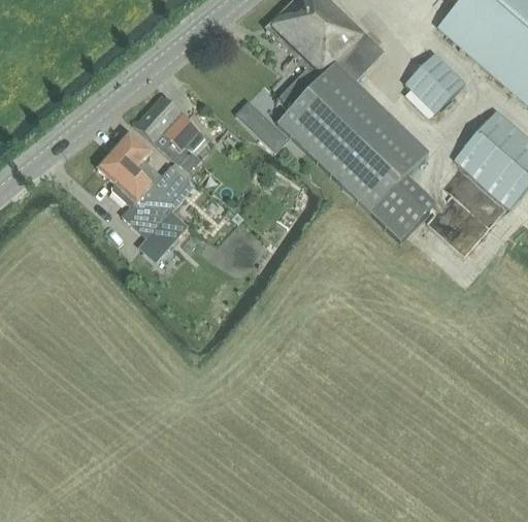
[(384,50),(331,0),(291,0),(264,27),(305,67),(275,98),(288,109),(276,122),(400,240),(429,210),(399,182),(427,152),(354,82),(384,50)]
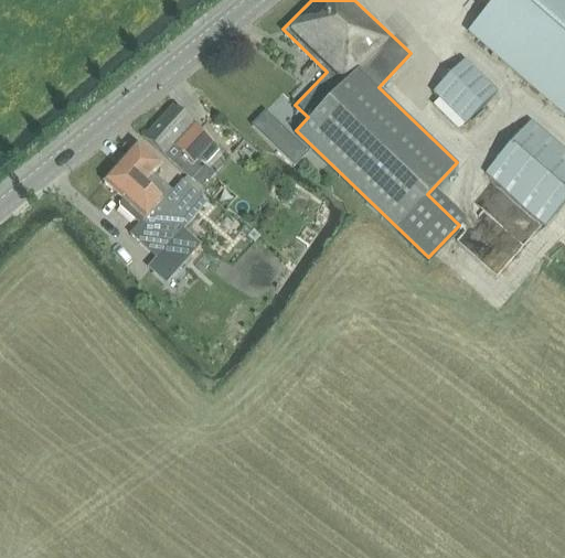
[(564,107),(564,0),(491,0),(470,24),(564,107)]
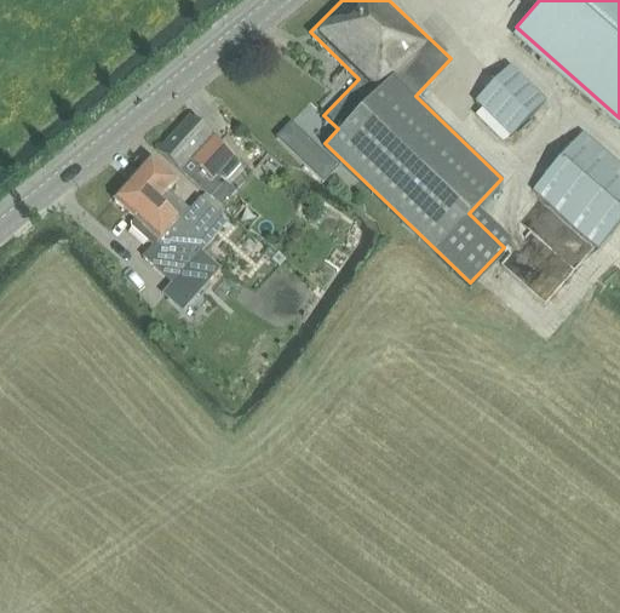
[(475,97),(510,131),(544,96),(510,62),(475,97)]
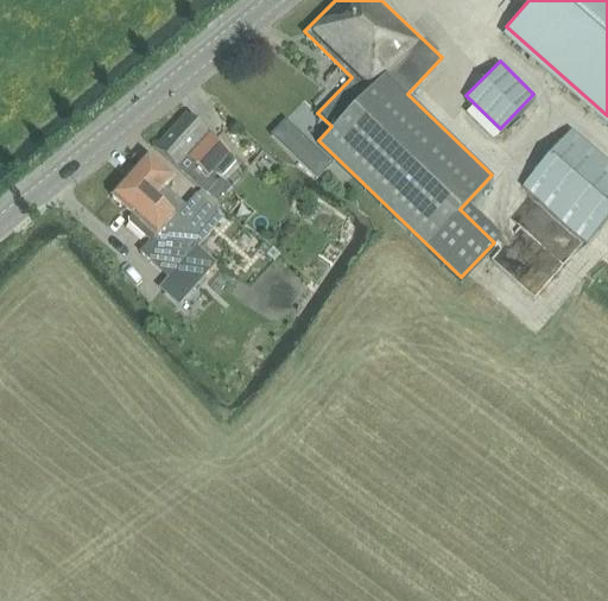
[(216,178),(213,174),(216,170),(222,171),(234,158),(233,151),(187,109),(153,144),(178,166),(206,190),(216,178)]
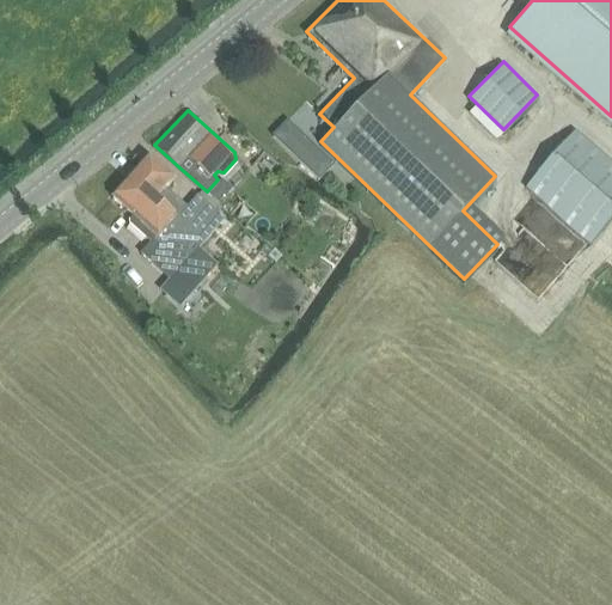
[(271,132),(318,176),(334,160),(287,115),(271,132)]
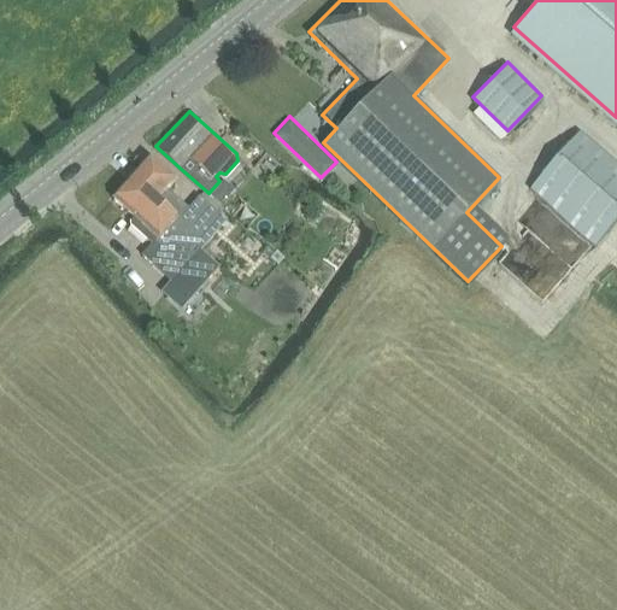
[(616,217),(616,160),(579,128),(530,183),(597,241),(616,217)]
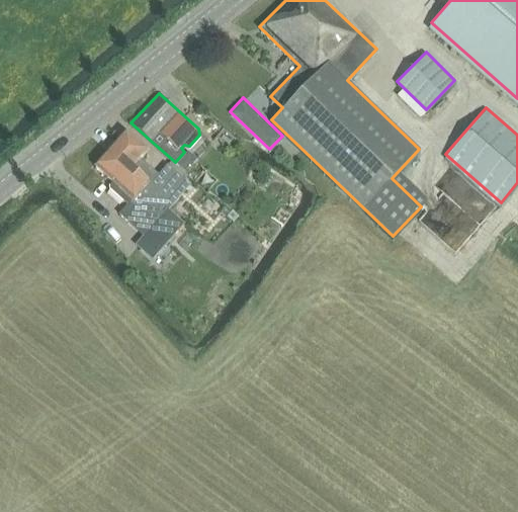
[(108,149),(172,202),(189,182),(167,162),(158,171),(141,157),(148,149),(124,130),(108,149)]
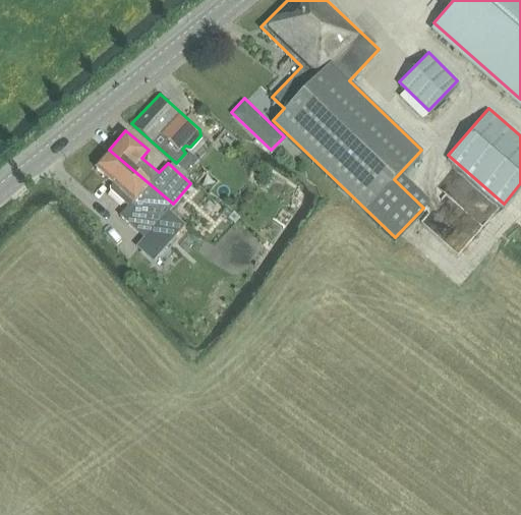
[(168,210),(173,204),(109,150),(95,165),(113,180),(110,183),(110,187),(127,204),(119,213),(145,235),(136,244),(138,245),(153,258),(183,223),(168,210)]
